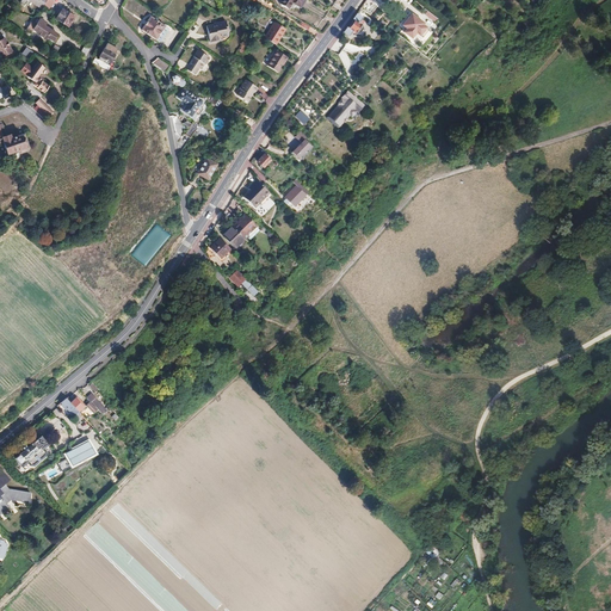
[(282,0),(279,5),(289,10),(292,2),(301,6),(303,0),(282,0)]
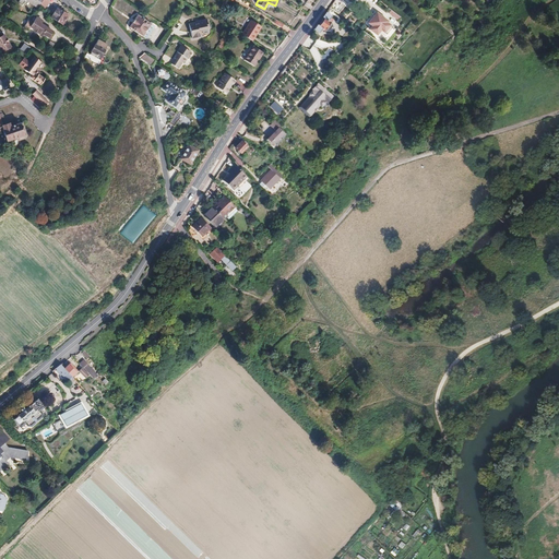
[(68,15),(57,8),(51,18),(62,24),(68,15)]
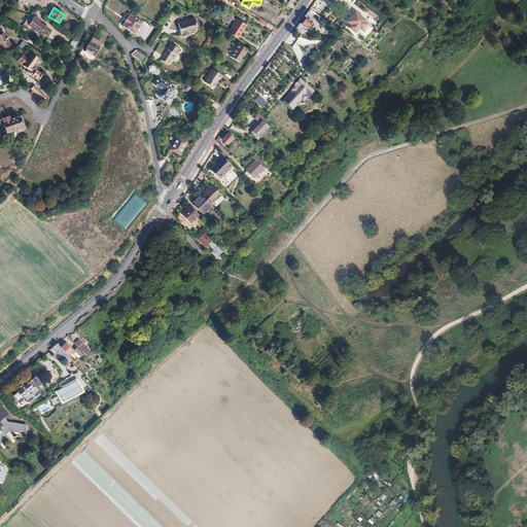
[(305,16),(300,24),(299,23),(295,28),(301,31),(304,27),(305,28),(309,29),(313,24),(311,22),(309,20),(312,14),(307,11),(304,15),(305,16)]
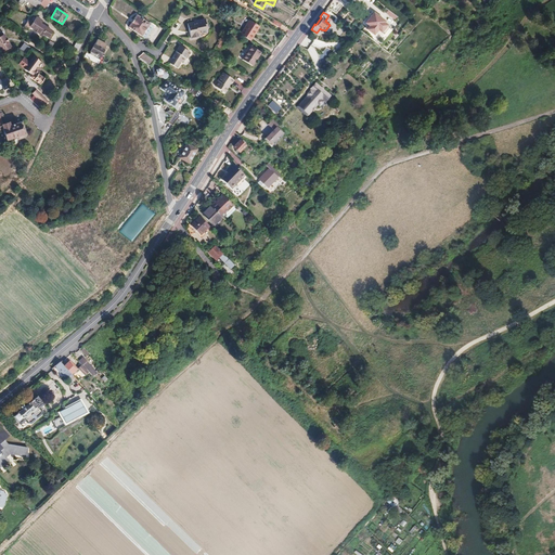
[(389,25),(373,13),(365,23),(369,26),(366,28),(374,35),(377,30),(383,34),(389,25)]
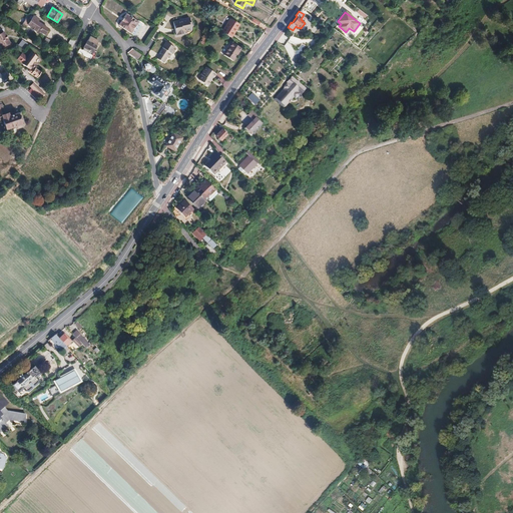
[(133,35),(140,24),(125,14),(118,25),(133,35)]
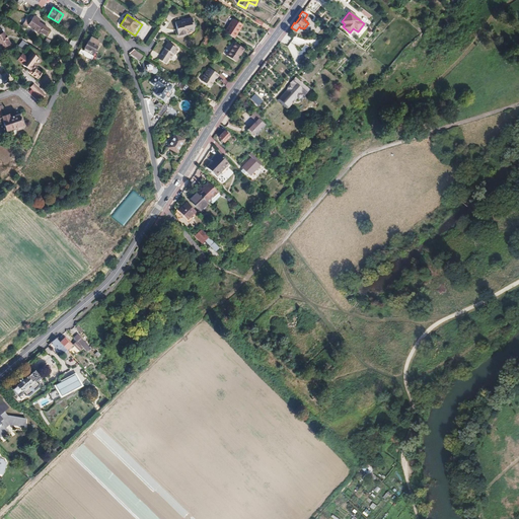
[(27,17),(23,23),(27,26),(29,23),(33,26),(31,28),(39,32),(40,31),(46,34),(49,29),(38,21),(40,17),(35,15),(31,20),(27,17)]
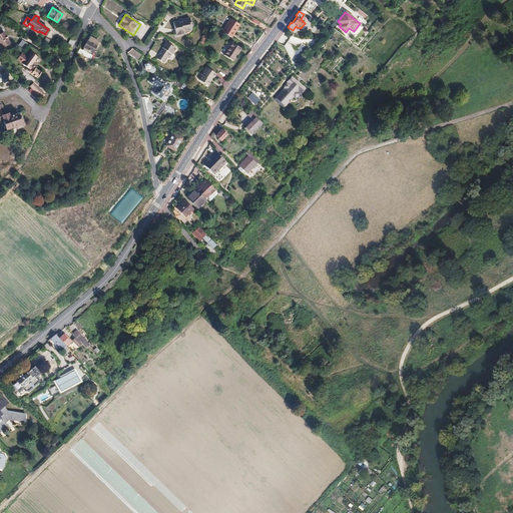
[(180,20),(173,21),(176,34),(183,33),(182,30),(190,28),(189,23),(191,22),(190,17),(185,18),(186,19),(180,20)]
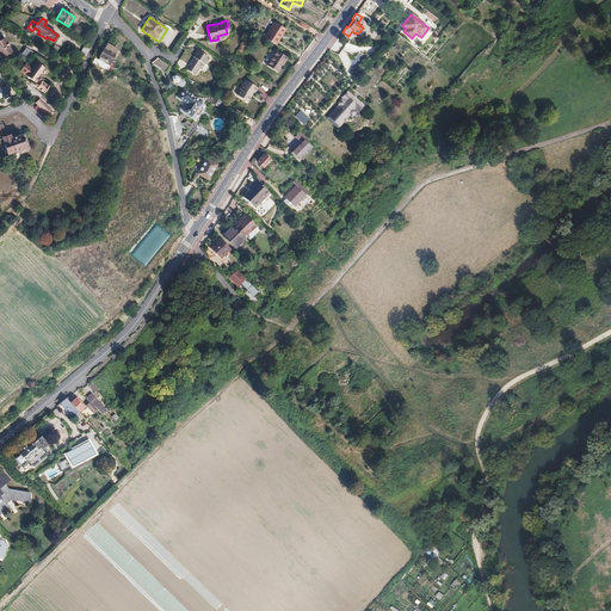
[(265,39),(276,45),(281,37),(282,38),(288,30),(277,23),(265,39)]
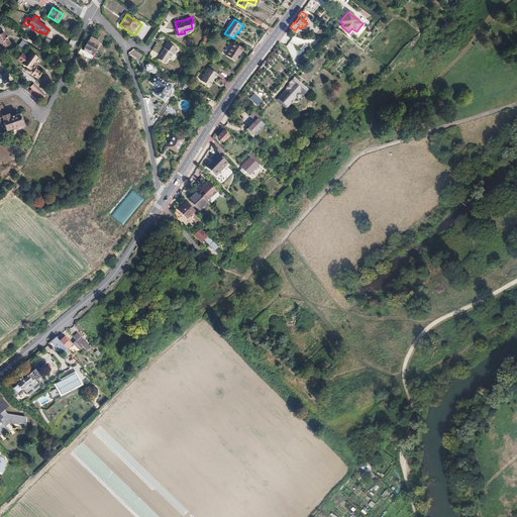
[(1,34),(0,32),(0,46),(1,48),(9,43),(3,32),(1,34)]
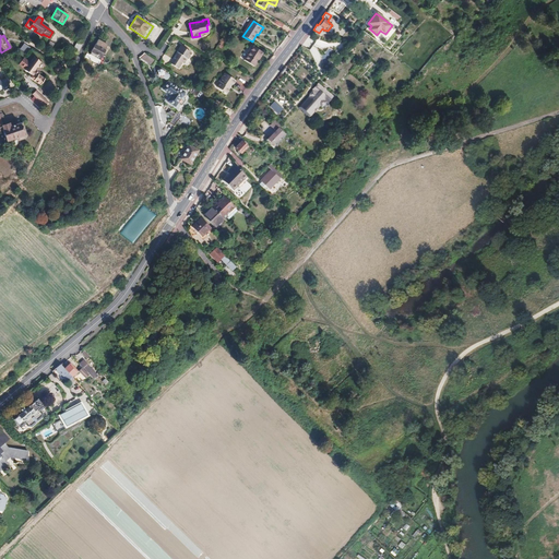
[(95,45),(104,49),(106,44),(105,43),(97,38),(95,45)]
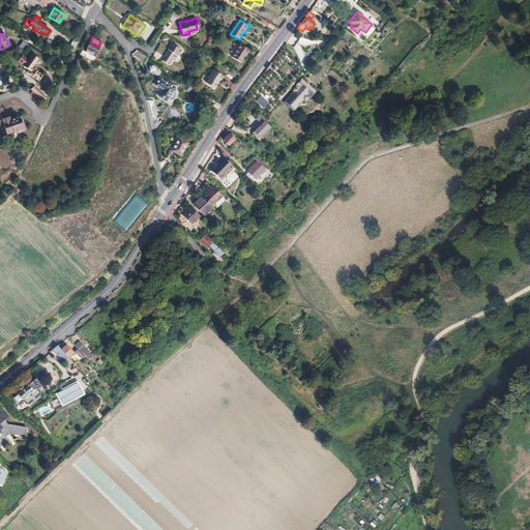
[(69,46),(75,49),(78,43),(72,40),(69,46)]
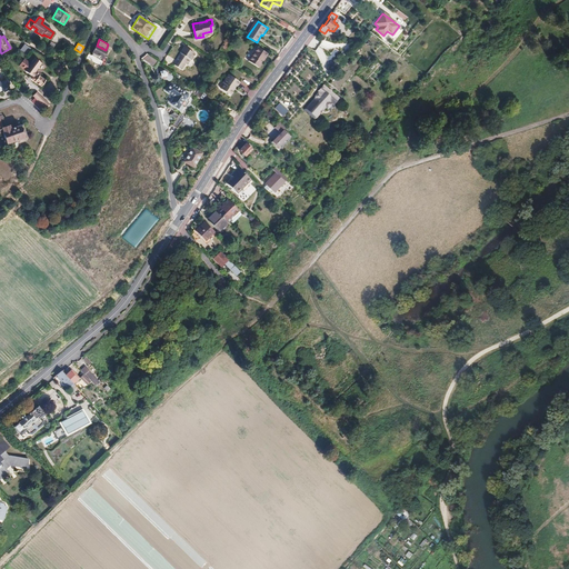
[(20,50),(26,55),(30,48),(25,45),(20,50)]
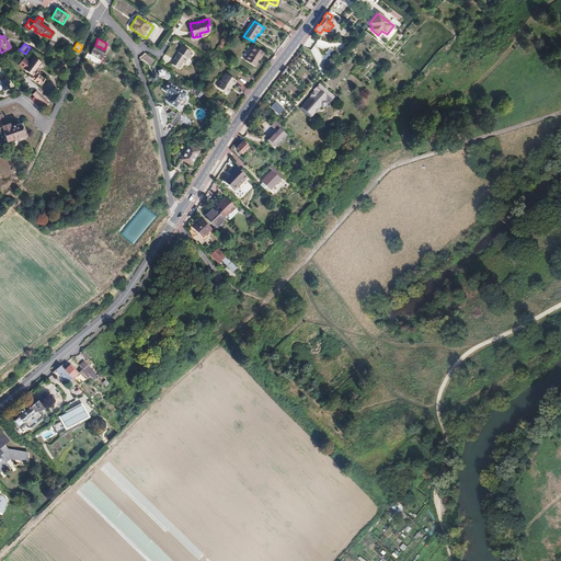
[(103,55),(105,50),(104,49),(95,45),(94,45),(90,55),(101,60),(103,61),(106,56),(103,55)]
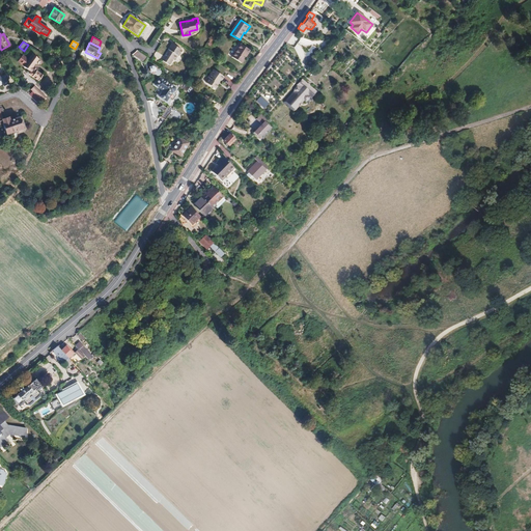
[(183,51),(172,44),(169,49),(170,50),(163,60),(169,65),(173,60),(174,61),(178,56),(183,51)]
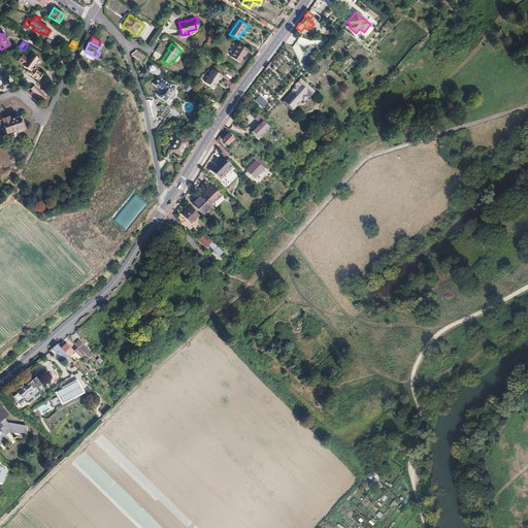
[(249,51),(239,44),(231,58),(240,64),(249,51)]
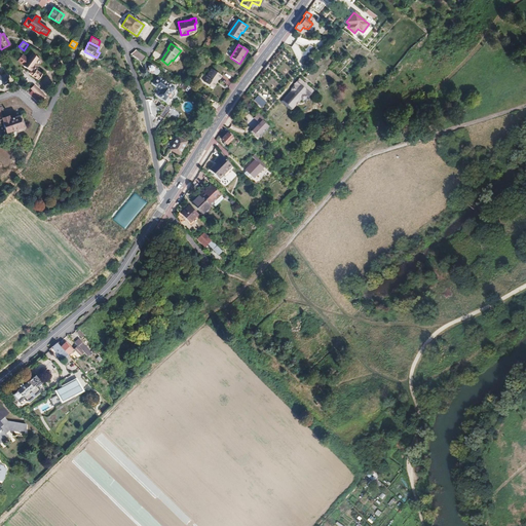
[(130,54),(142,62),(145,57),(135,49),(130,53),(130,54)]
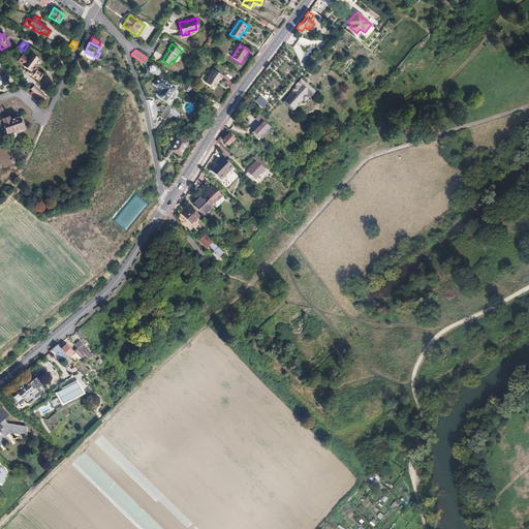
[(81,55),(93,61),(95,57),(85,52),(83,51),(81,55)]
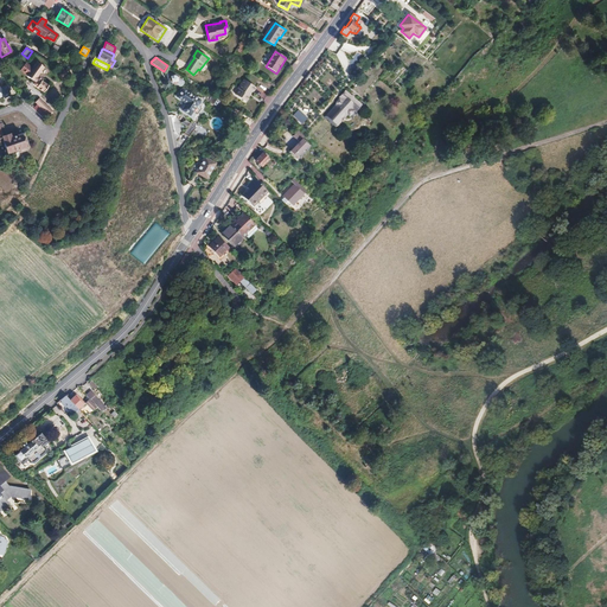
[(36,76),(43,66),(37,62),(26,76),(33,81),(33,82),(32,83),(33,84),(43,91),(46,85),(40,81),(40,80),(36,76)]
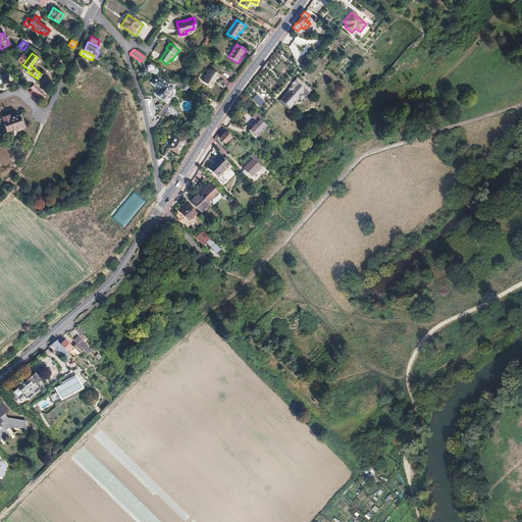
[(120,70),(110,65),(108,70),(117,75),(120,70)]
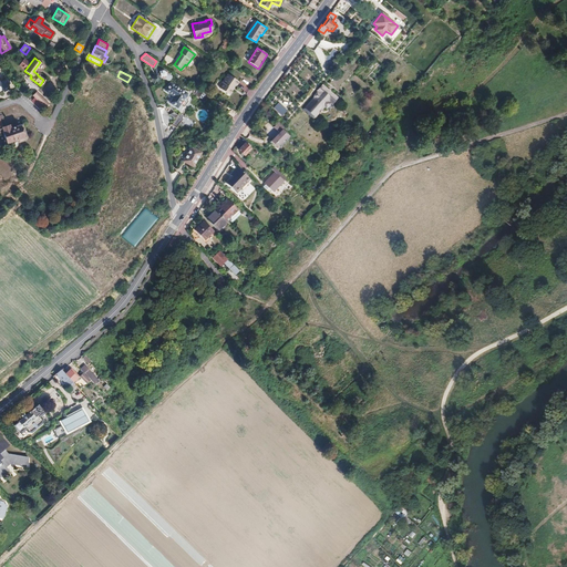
[(234,84),(236,85),(239,82),(227,74),(222,82),(223,83),(219,89),(228,95),(232,90),(230,89),(234,84)]
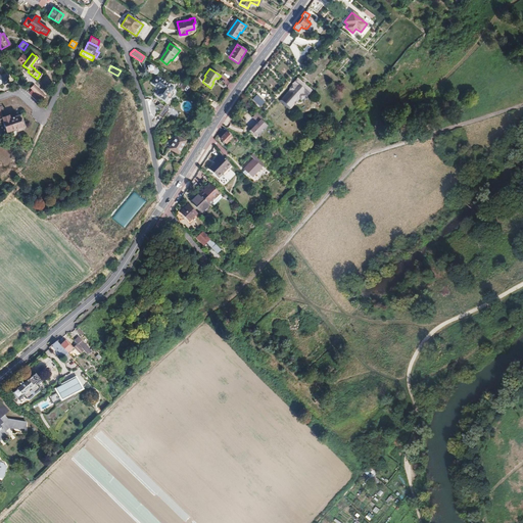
[(175,87),(175,86),(159,76),(158,78),(175,87)]
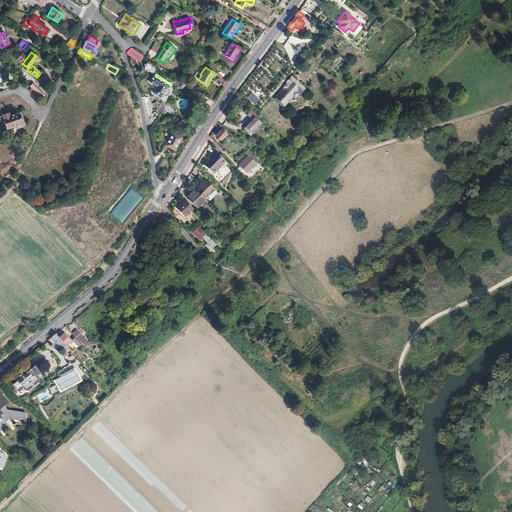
[(215,78),(223,83),(225,79),(217,74),(215,78)]
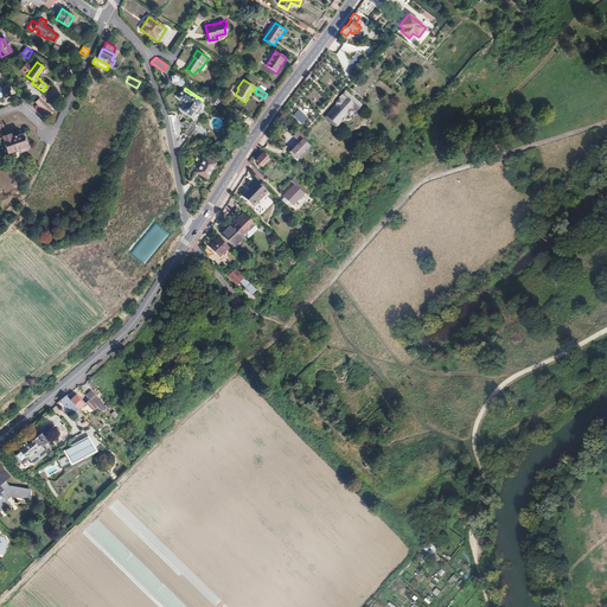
[(52,102),(57,94),(50,90),(45,98),(52,102)]
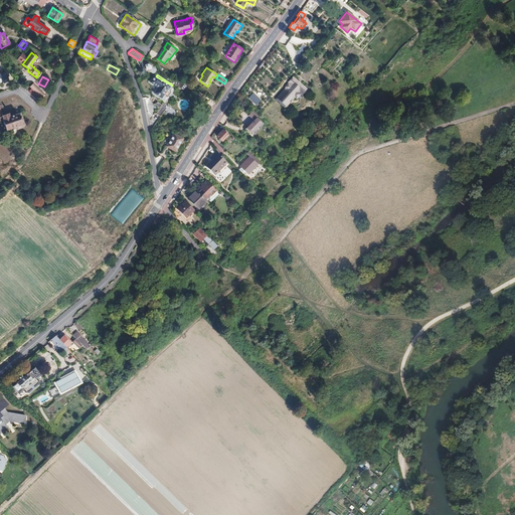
[(153,81),(161,87),(161,88),(168,92),(169,90),(170,90),(172,86),(156,76),(153,81)]
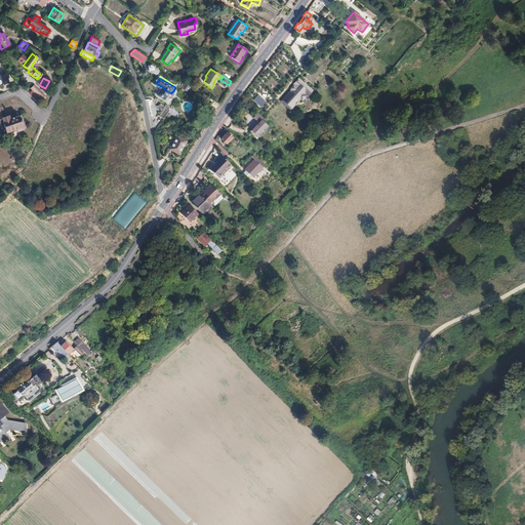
[(307,97),(311,91),(297,79),(293,84),(294,85),(294,86),(293,86),(290,88),(291,90),(281,103),(289,111),(304,94),(307,97)]
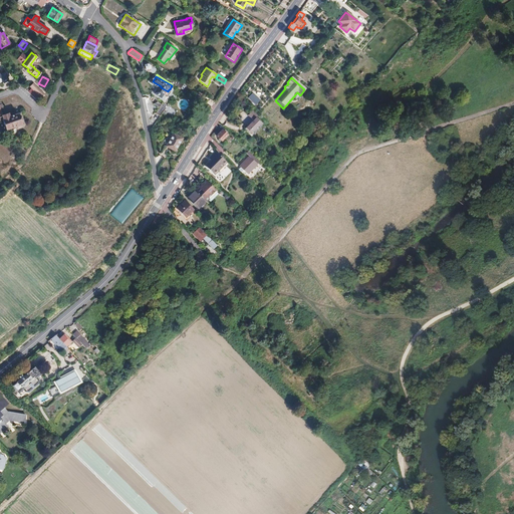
[(183,88),(185,84),(185,82),(182,80),(180,79),(176,85),(181,88),(183,88)]
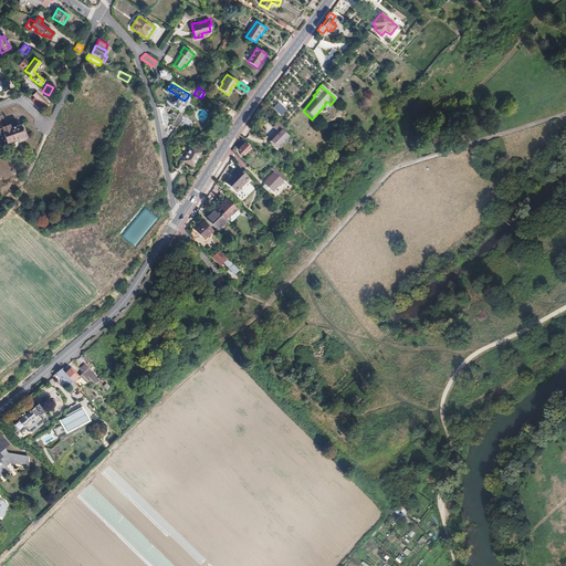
[(33,95),(35,97),(45,107),(50,103),(38,92),(33,95)]
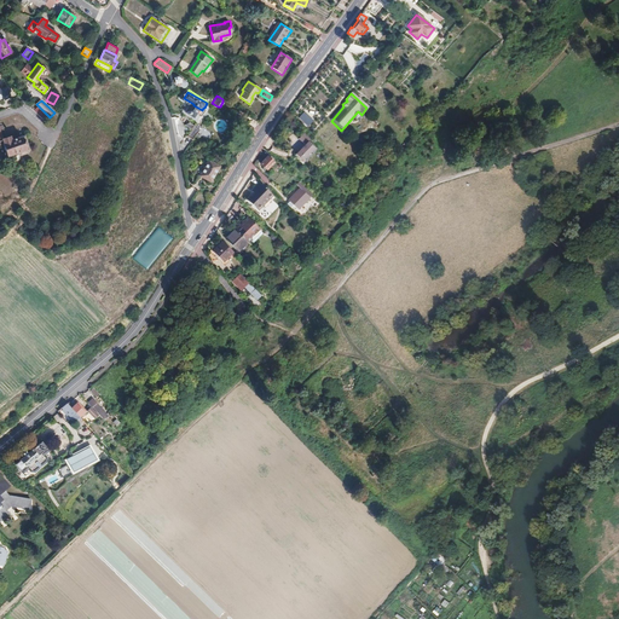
[(190,111),(198,116),(202,110),(194,105),(190,111)]
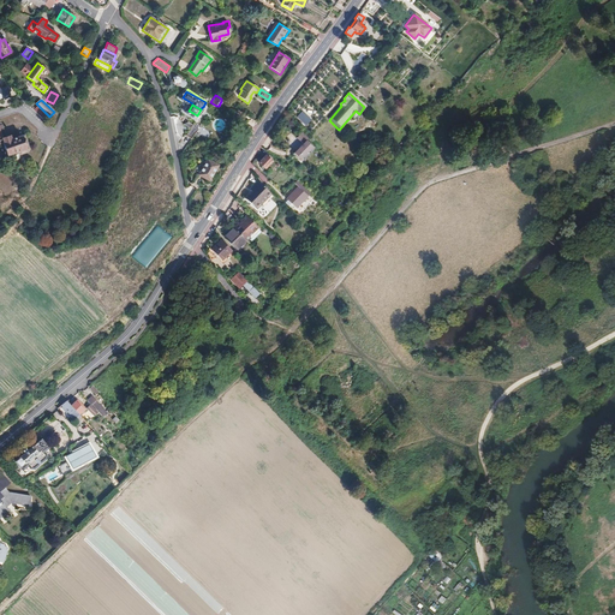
[(34,111),(46,120),(49,117),(39,106),(34,111)]
